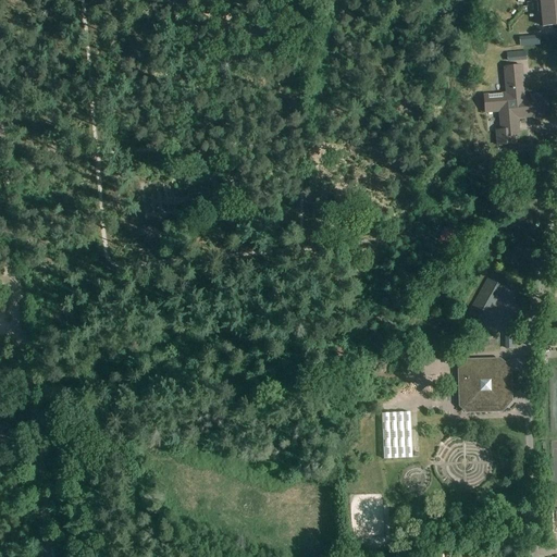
[(556,0),(533,0),(537,2),(537,13),(541,13),(542,21),(543,27),(552,26),(556,25),(556,0)]
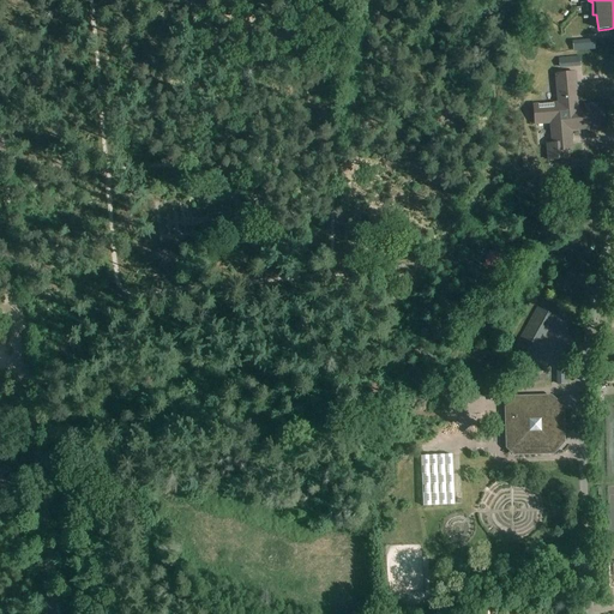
[(571,42),(572,53),(594,50),(593,40),(571,42)]
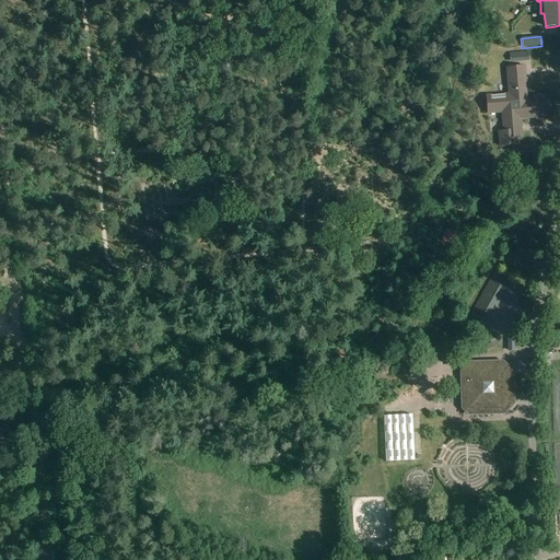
[(509,94),(486,96),(487,114),(502,112),(503,131),(499,131),(500,146),(517,144),(516,138),(522,137),(520,118),(547,116),(547,113),(551,112),(549,95),(533,96),(534,100),(527,101),(525,78),(524,66),(517,67),(506,68),(509,94)]
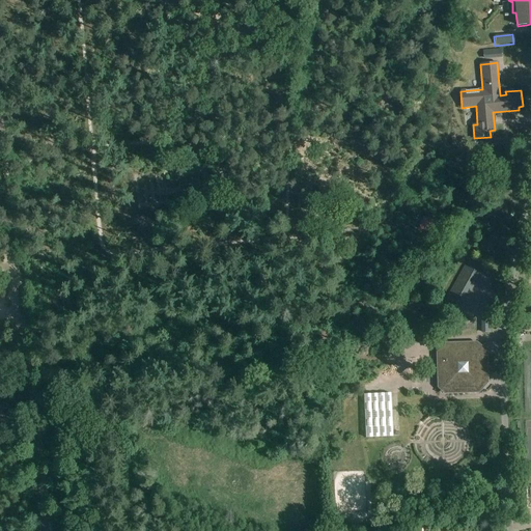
[(494,142),(495,151),(513,150),(512,141),(494,142)]
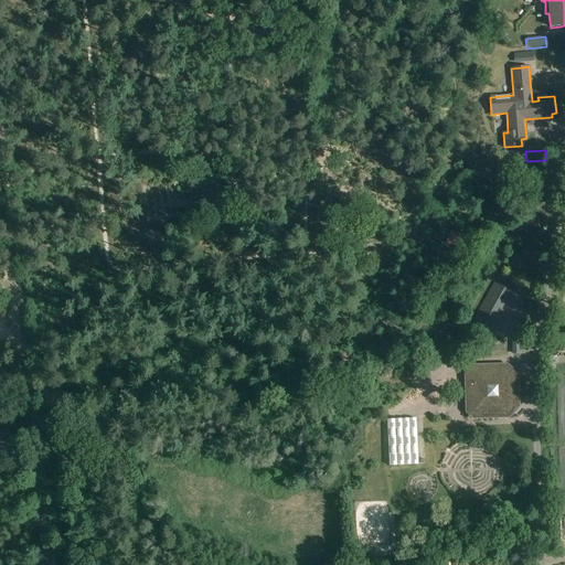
[(449,231),(445,243),(458,247),(462,235),(449,231)]
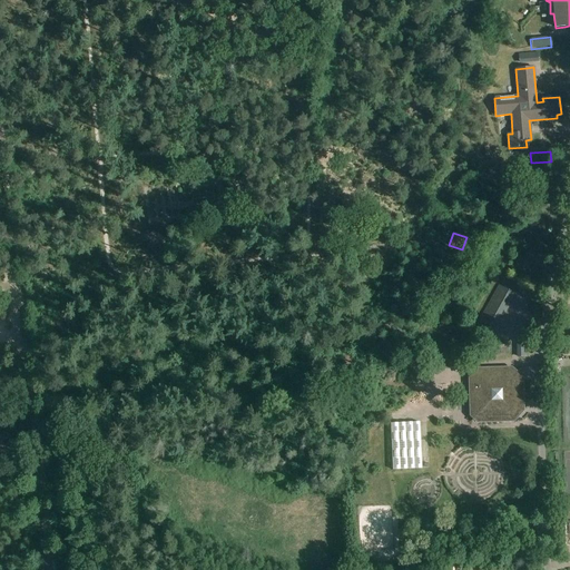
[(475,325),(491,334),(513,294),(498,285),(475,325)]
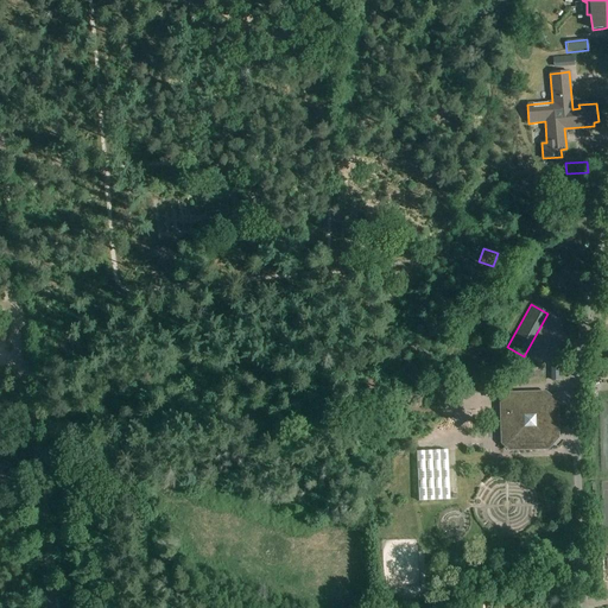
[(491,367),(494,372),(499,372),(504,369),(506,365),(504,359),(499,356),(493,358),(491,361),(491,367)]
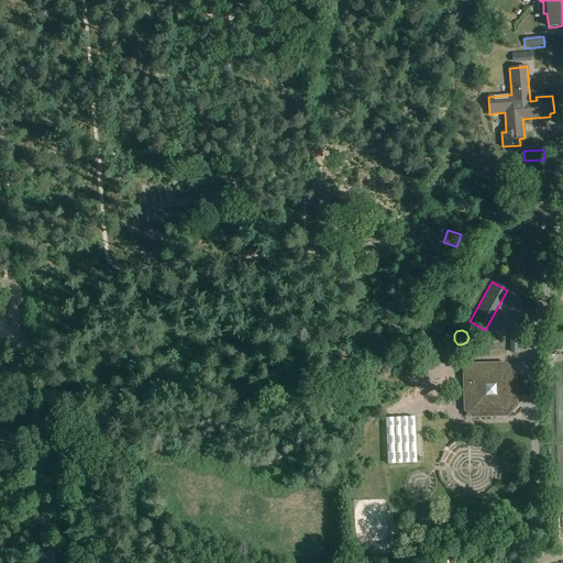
[(432,342),(437,344),(441,344),(444,341),(445,337),(443,332),(439,331),(433,332),(431,337),(432,342)]
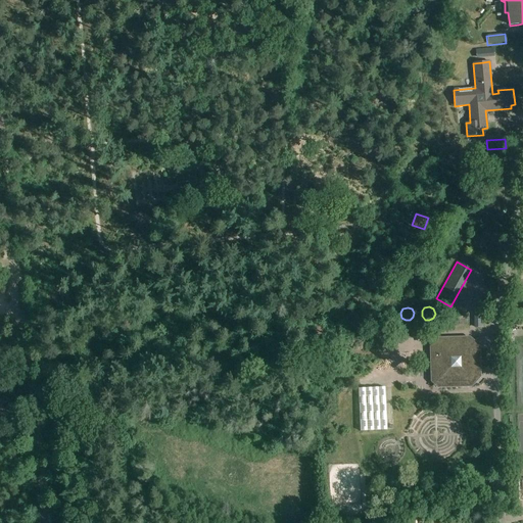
[(360,319),(360,323),(363,327),(367,327),(371,325),(372,321),(371,317),(367,315),(363,315),(360,319)]
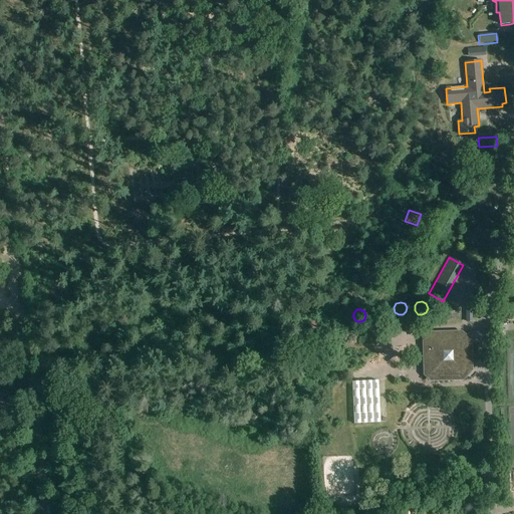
[(430,370),(434,375),(434,380),(454,380),(454,377),(458,373),(461,373),(466,368),(466,365),(469,361),(472,361),(471,343),(465,343),(465,342),(464,342),(463,343),(459,339),(460,338),(459,338),(459,331),(433,332),(433,338),(423,338),(424,370),(428,370),(428,371),(429,371),(430,370)]
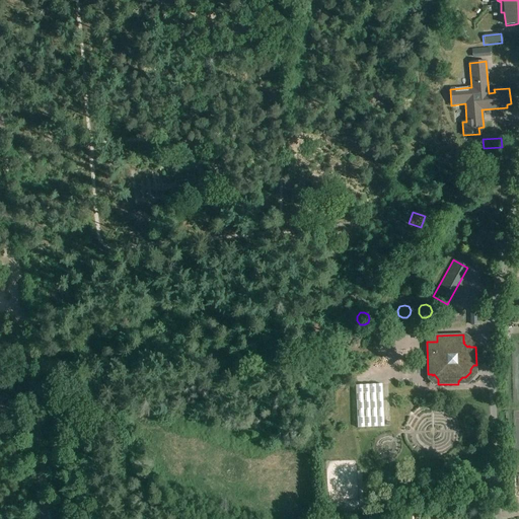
[(355,386),(357,429),(384,427),(381,384),(355,386)]
